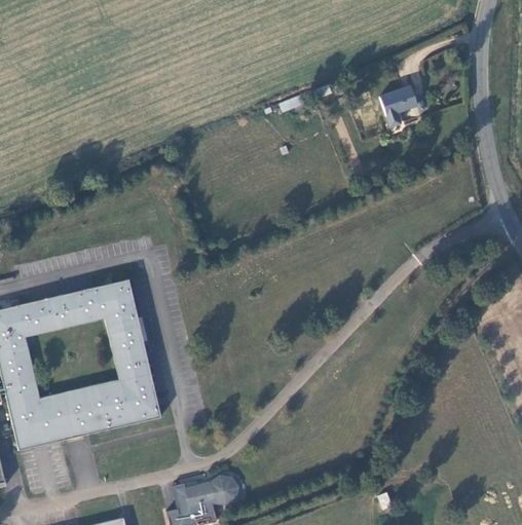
[(336,86),(321,92),(323,100),(339,92),(336,86)]
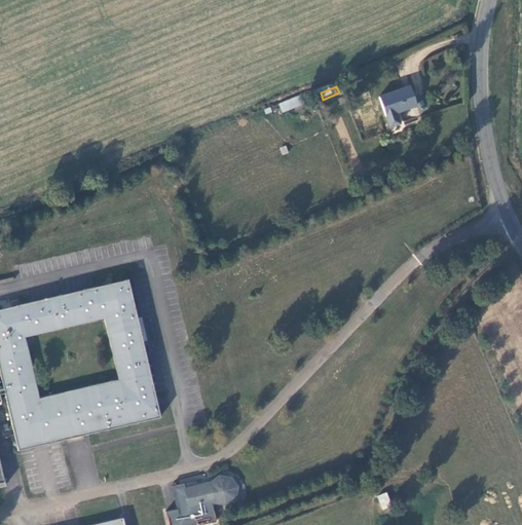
[(413,86),(384,97),(392,115),(420,105),(413,86)]
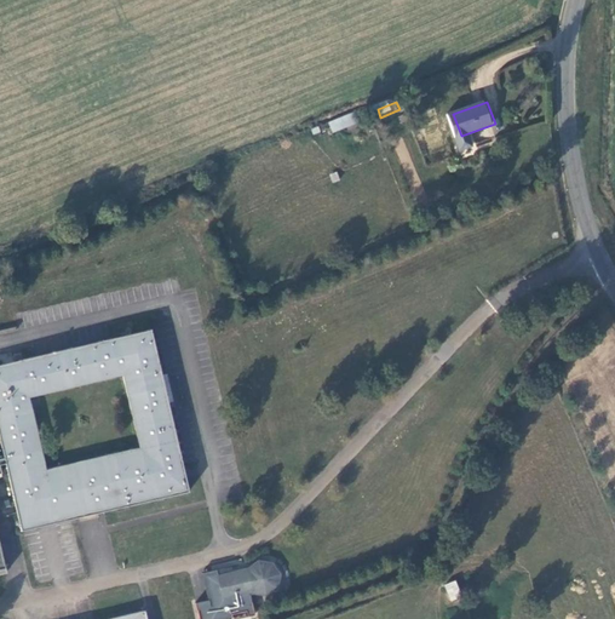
[(361,115),(345,122),(348,129),(363,121),(361,115)]
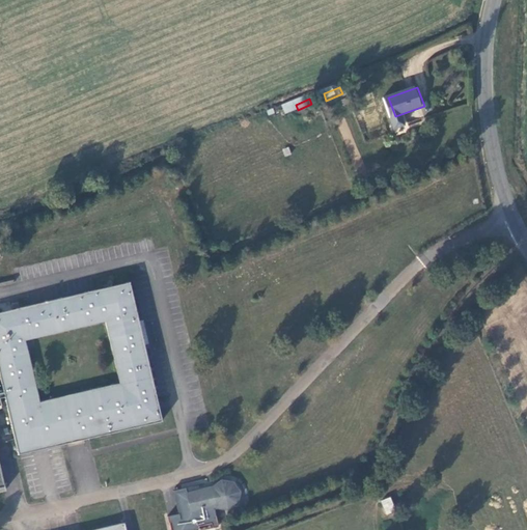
[(131,282),(0,312),(0,371),(5,396),(0,396),(0,496),(7,495),(0,465),(0,410),(3,410),(1,402),(6,401),(20,456),(163,422),(131,282)]
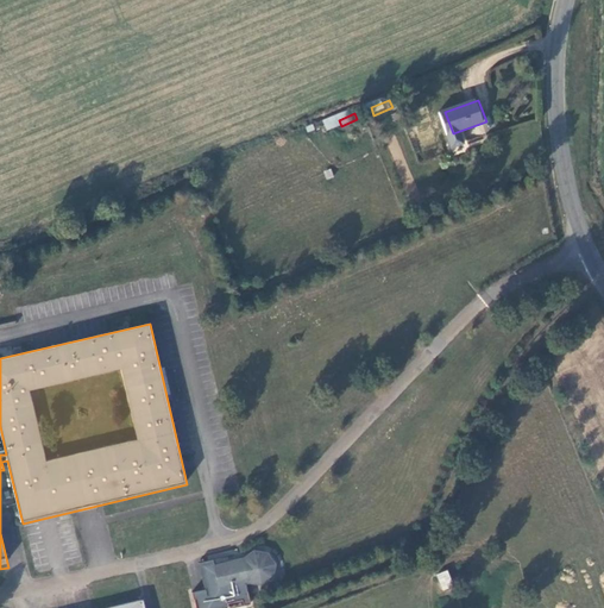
[(250,585),(266,587),(277,578),(280,565),(271,555),(258,552),(247,561),(233,564),(219,566),(218,562),(203,564),(209,591),(211,597),(197,600),(200,607),(233,607),(233,606),(247,602),(253,601),(250,585)]
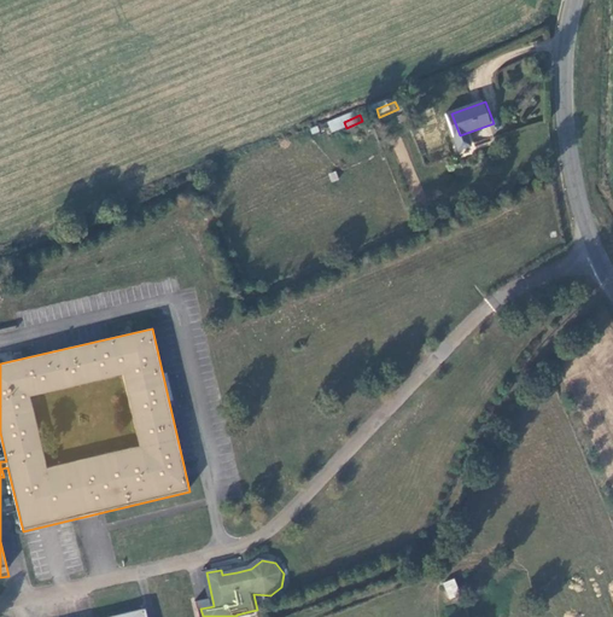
[(460,580),(448,583),(453,600),(465,597),(460,580)]
